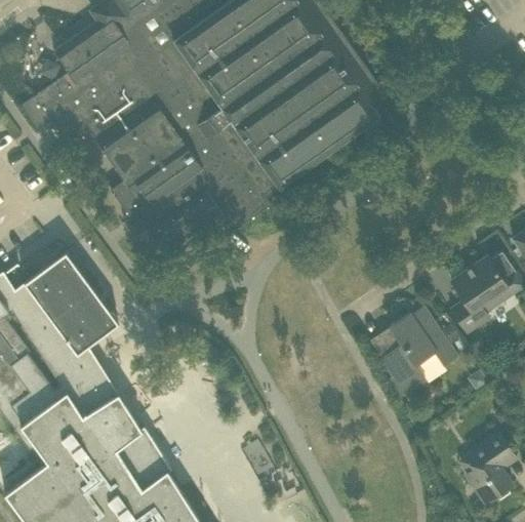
[(19,108),(37,132),(50,122),(65,142),(79,131),(88,146),(95,141),(124,182),(111,192),(131,221),(138,215),(170,259),(226,219),(235,232),(271,206),(266,199),(380,117),(370,103),(385,93),(317,0),(230,0),(224,5),(219,0),(104,0),(88,11),(95,22),(53,52),(69,73),(34,98),(19,108)]
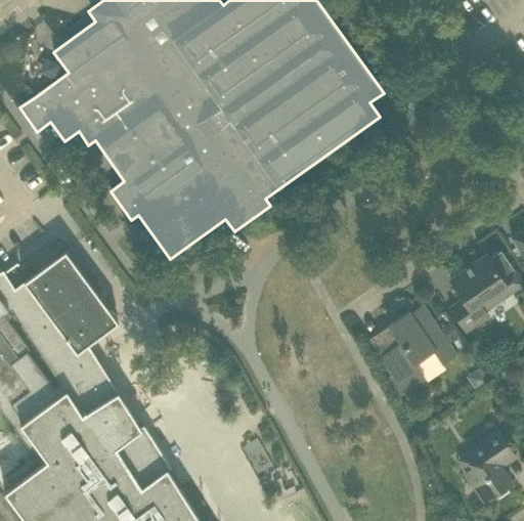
[(523,231),(512,240),(523,257),(523,231)]
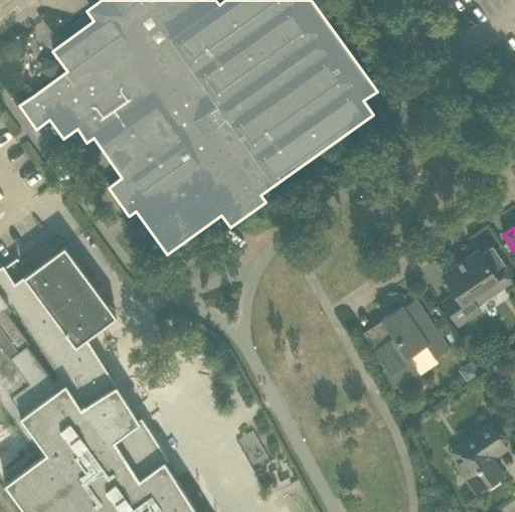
[(27,437),(34,446),(38,443),(46,455),(4,486),(24,511),(195,511),(177,482),(165,464),(169,462),(142,419),(138,421),(114,381),(87,340),(117,319),(64,248),(42,265),(14,286),(6,292),(0,283),(0,390),(7,400),(1,404),(15,423),(21,419),(31,434),(27,437)]
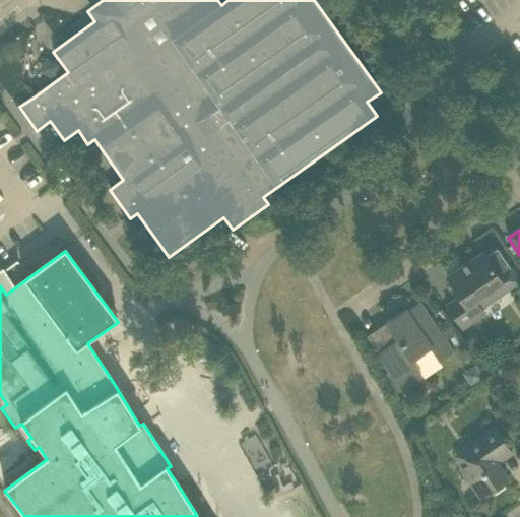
[(519,284),(498,251),(485,259),(482,255),(447,279),(460,299),(447,308),(463,330),(483,316),(480,312),(519,284)]
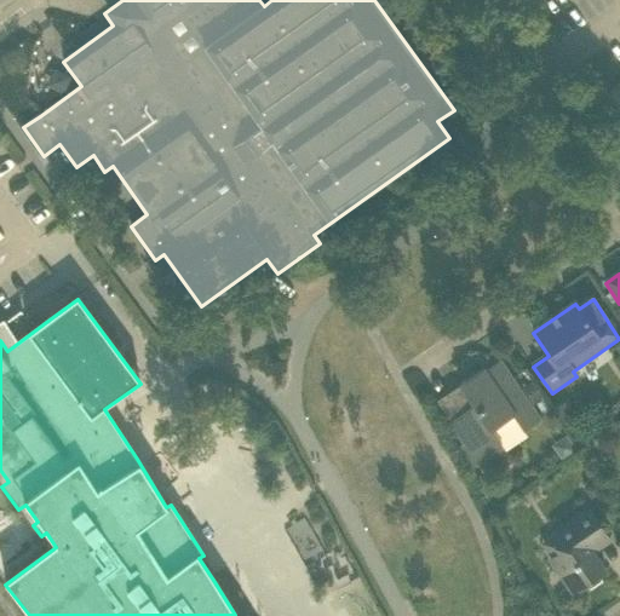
[(474,408),(464,414),(448,426),(463,447),(460,448),(474,468),(501,449),(491,432),(512,418),(523,433),(541,421),(501,363),(487,373),(484,370),(460,389),(474,408)]
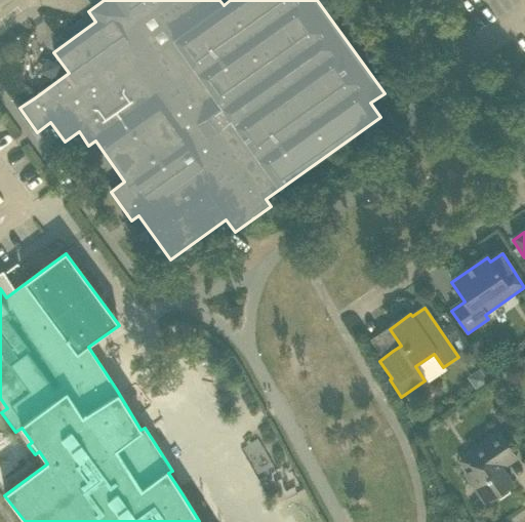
[(471,454),(457,464),(466,476),(485,505),(513,486),(499,467),(515,456),(499,434),(470,453),(471,454)]
